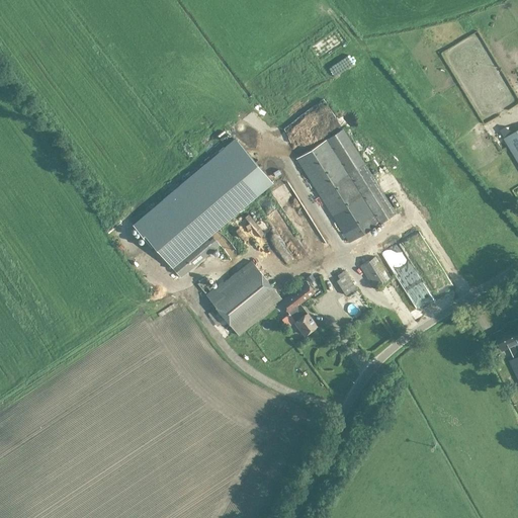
[(504,76),(477,90),(491,115),(517,100),(504,76)]
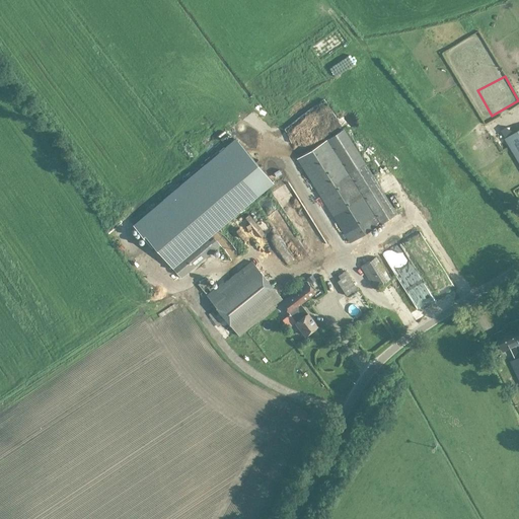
[(352,100),(346,103),(352,113),(357,108),(352,100)]
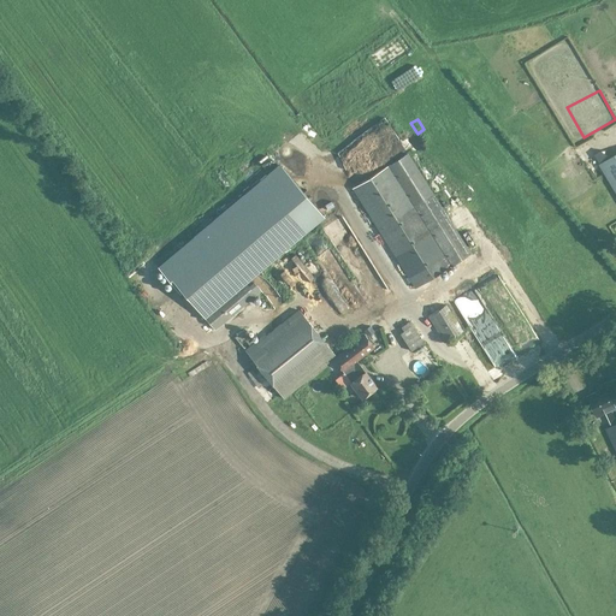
[(355,135),(333,143),(343,171),(365,164),(355,135)]
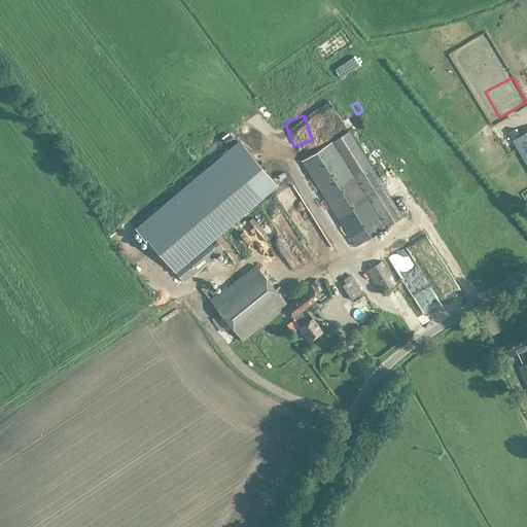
[(526,131),(513,141),(526,165),(526,131)]
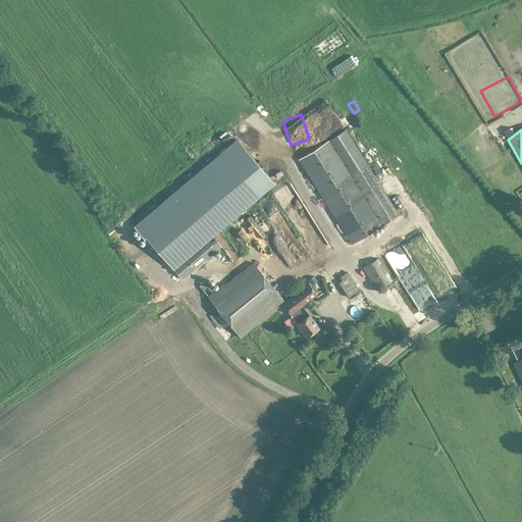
[(352,244),(399,215),(346,131),(299,159),(352,244)]
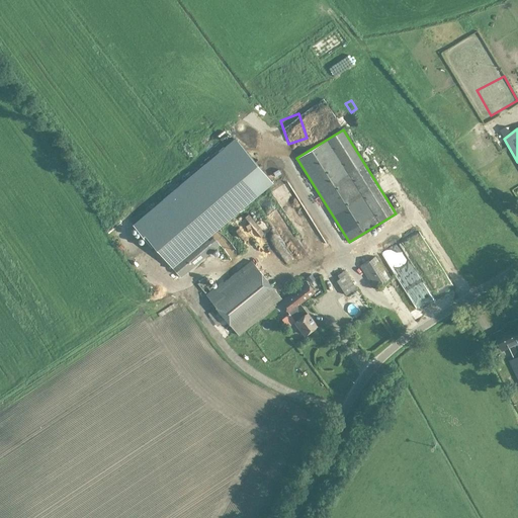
[(458,131),(450,136),(460,151),(468,146),(458,131)]
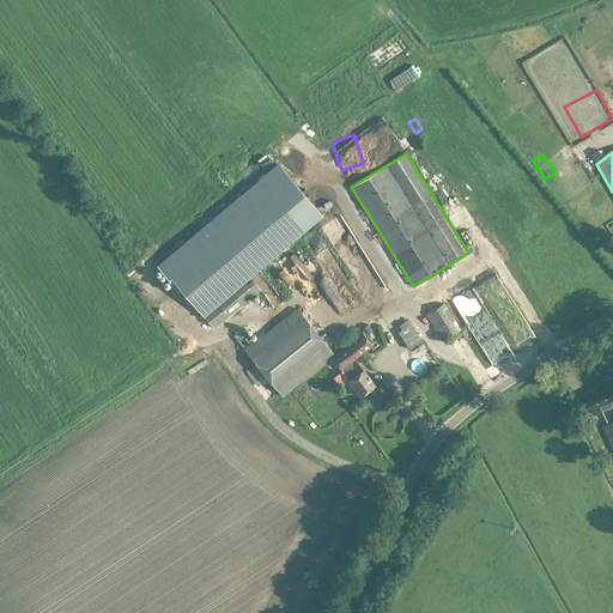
[(588,161),(577,168),(584,176),(594,170),(588,161)]
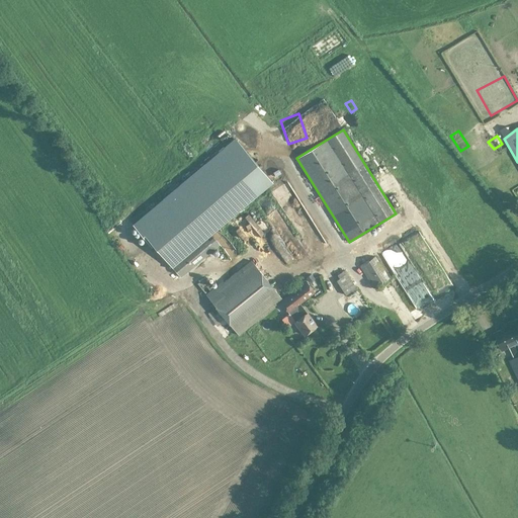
[(220,245),(210,235),(272,182),(236,139),(134,225),(152,247),(154,245),(180,277),(220,245)]
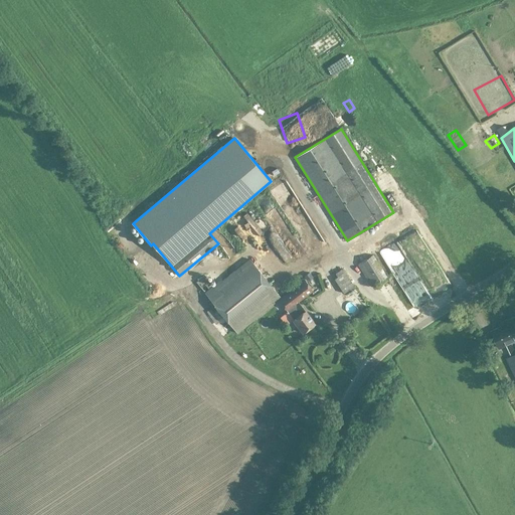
[(270,191),(289,215),(300,207),(281,182),(270,191)]
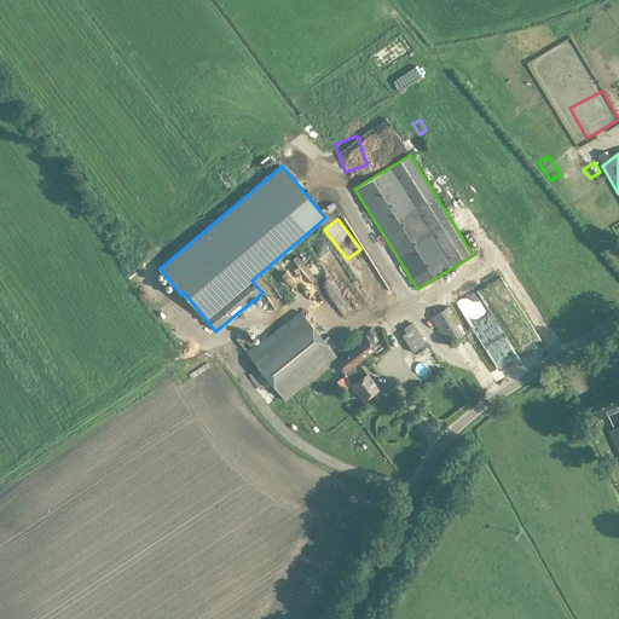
[(337,259),(324,267),(350,306),(363,298),(337,259)]
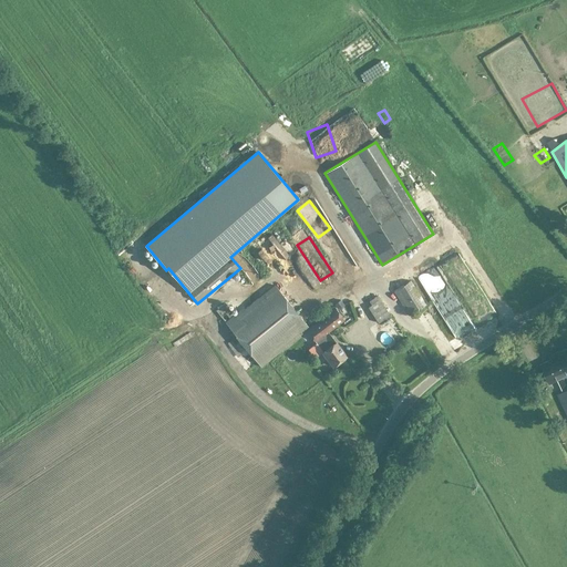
[(429,248),(481,325),(487,320),(468,294),(476,288),(443,238),(429,248)]
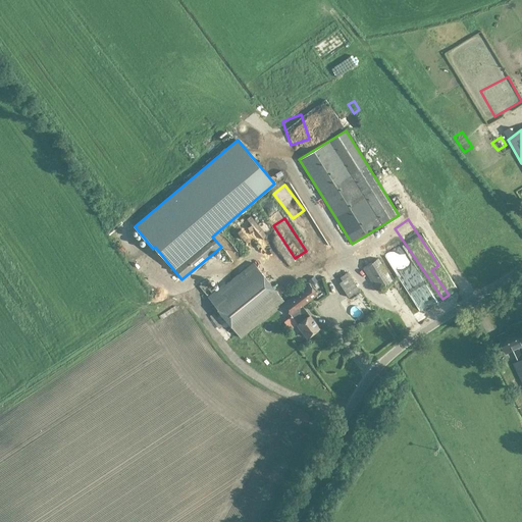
[(392,280),(378,258),(363,268),(377,290),(392,280)]
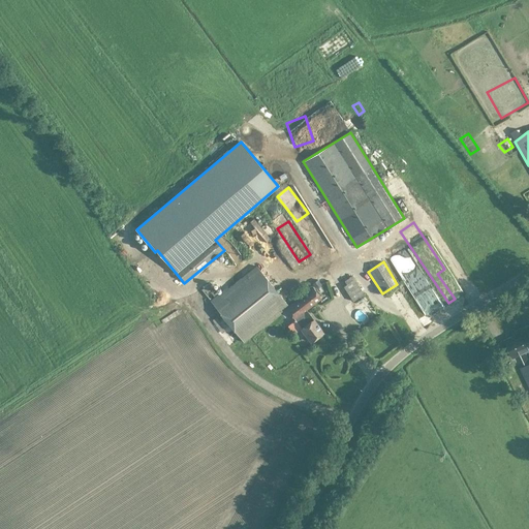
[(286,308),(289,306),(258,266),(225,291),(223,289),(211,300),(243,341),(286,308)]
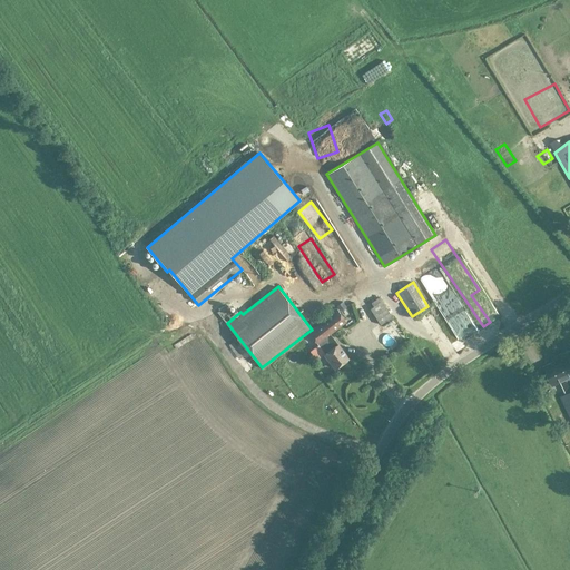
[(370,308),(381,325),(392,317),(381,302),(370,308)]
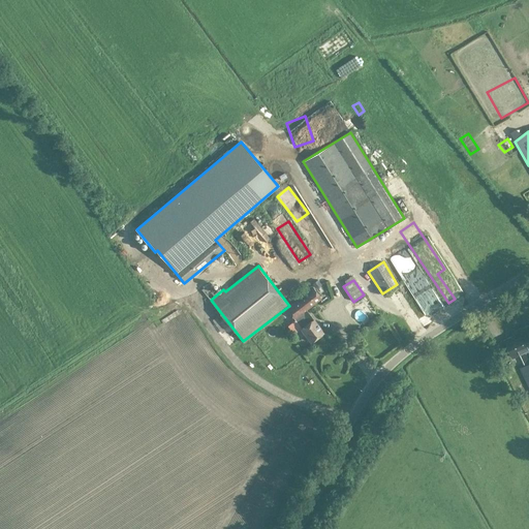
[(289,306),(286,308),(294,318),(306,310),(321,299),(313,288),(289,306)]
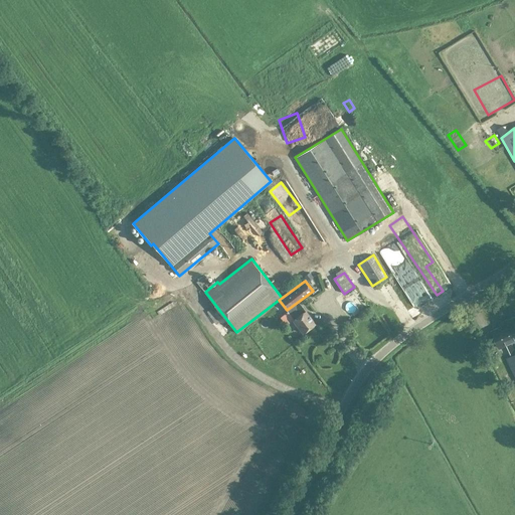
[(416,282),(404,290),(415,307),(428,299),(416,282)]
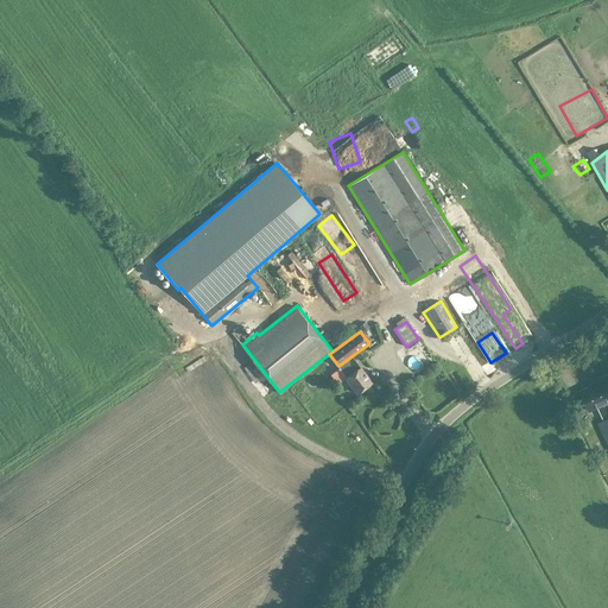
[(352,356),(339,366),(347,378),(346,378),(358,393),(372,382),(360,367),(352,356)]
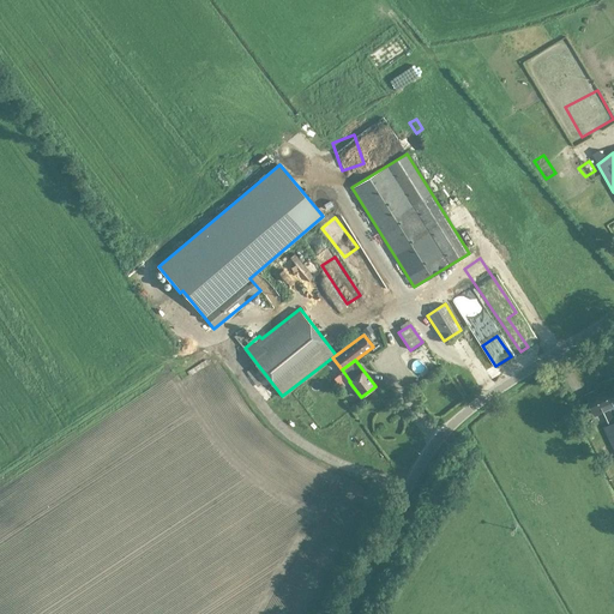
[(613,381),(595,391),(587,395),(596,415),(605,411),(611,425),(605,428),(613,449),(613,381)]
